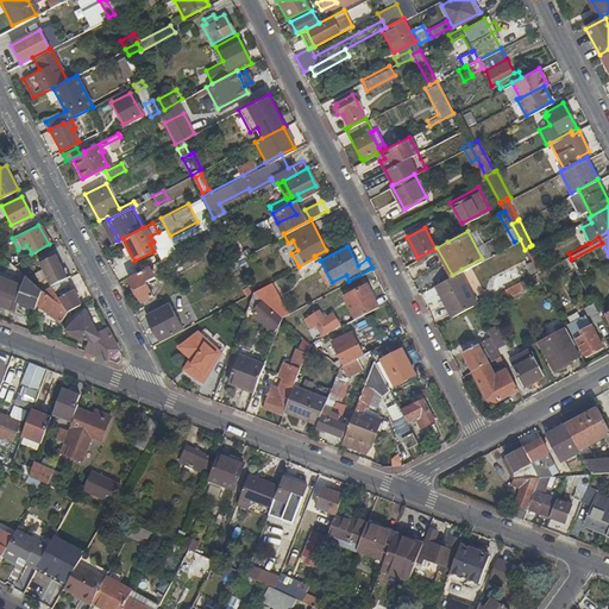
[(541,268),(529,246),(525,250),(535,270),(541,268)]
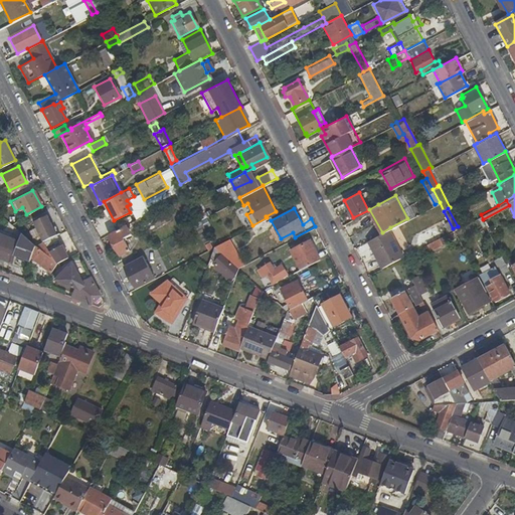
[(45,213),(31,221),(42,240),(55,234),(56,233),(45,213)]
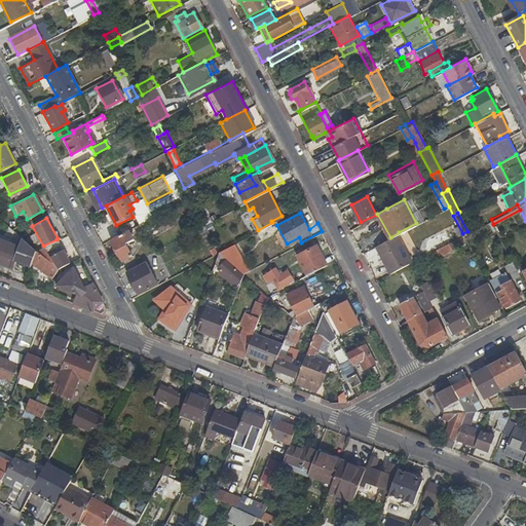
[(145,226),(143,221),(133,226),(136,231),(145,226)]
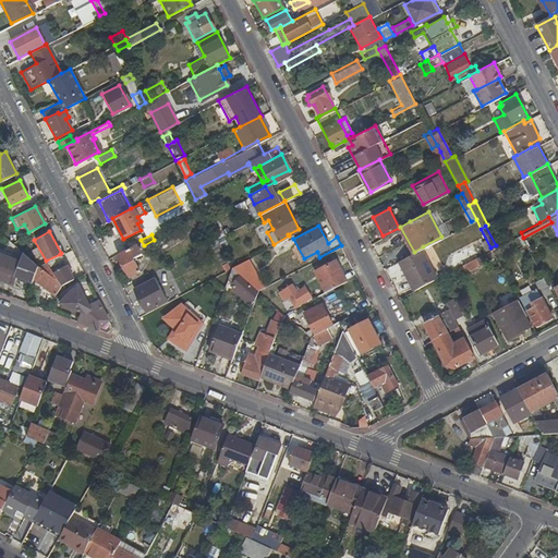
[(222,235),(217,239),(221,246),(227,243),(222,235)]
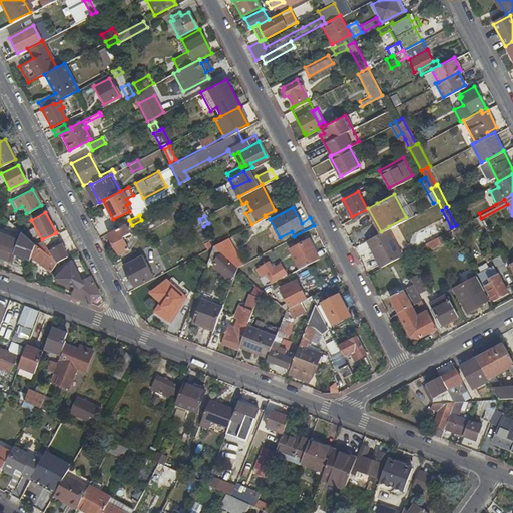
[(269,222),(266,216),(251,224),(251,225),(248,226),(251,231),(254,229),(255,231),(265,226),(264,224),(269,222)]
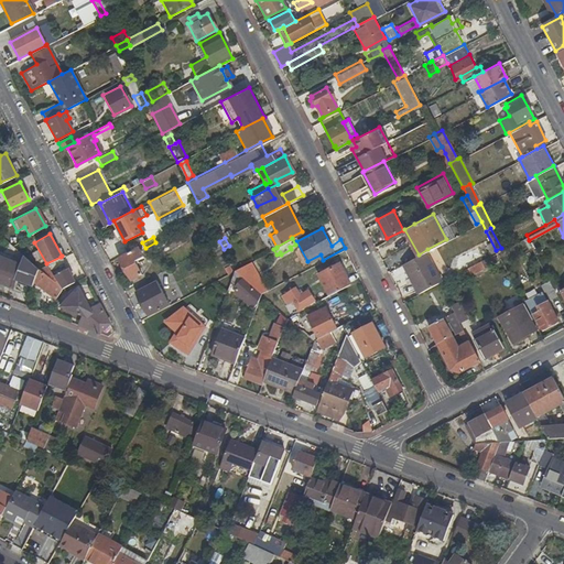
[(217,239),(210,243),(226,272),(234,269),(224,249),(219,241),(217,239)]
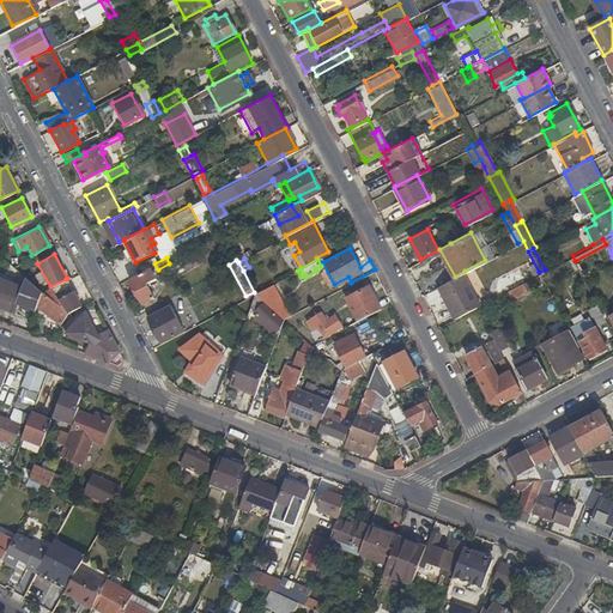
[(149,268),(129,279),(143,304),(155,298),(146,281),(153,278),(149,268)]
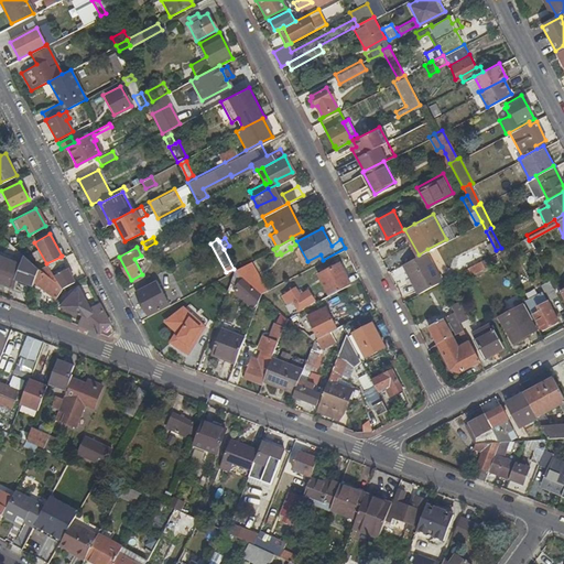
[(443,279),(427,249),(419,255),(403,262),(411,277),(414,274),(422,290),(443,279)]
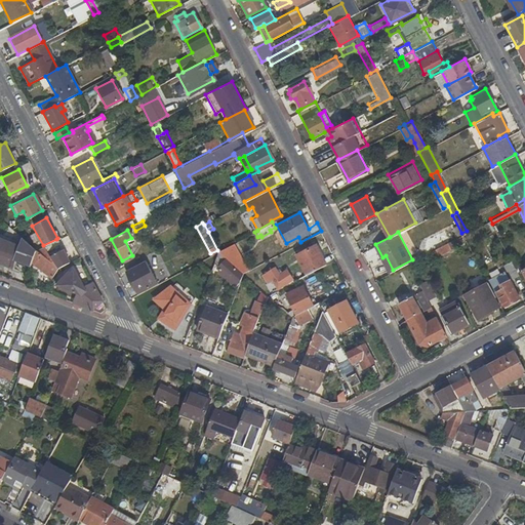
[(436,247),(439,254),(463,242),(459,235),(436,247)]
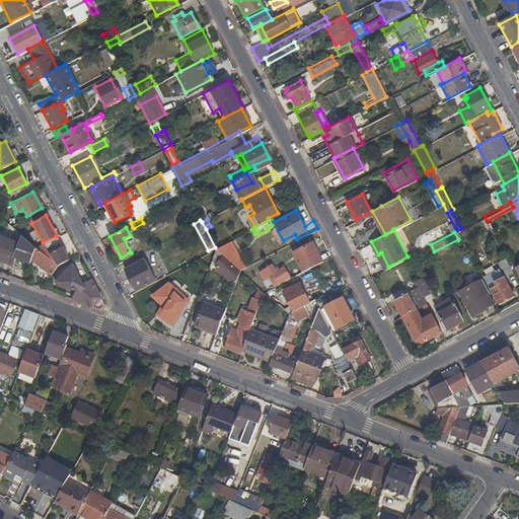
[(12,254),(28,261),(30,256),(30,255),(33,247),(30,244),(19,234),(15,242),(17,243),(12,254)]
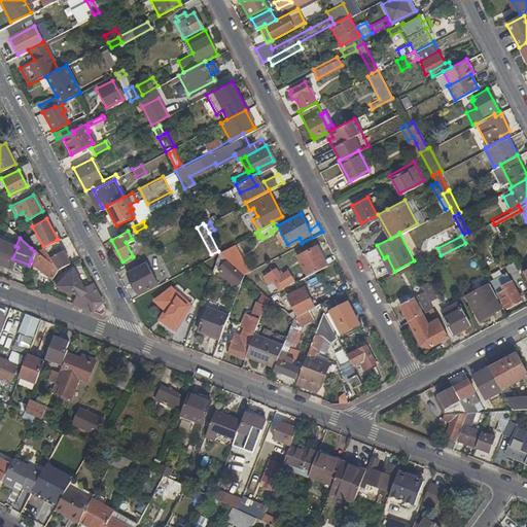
[(0,240),(0,262),(10,267),(12,258),(18,247),(15,246),(0,240)]
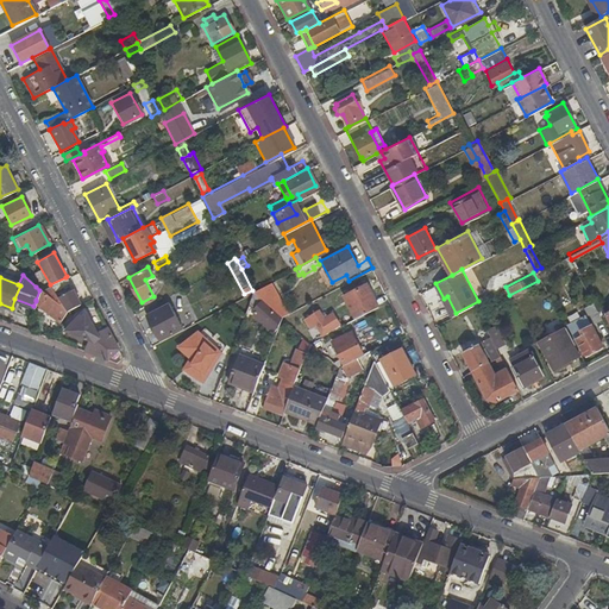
[(81,302),(66,277),(50,284),(48,287),(67,309),(81,302)]
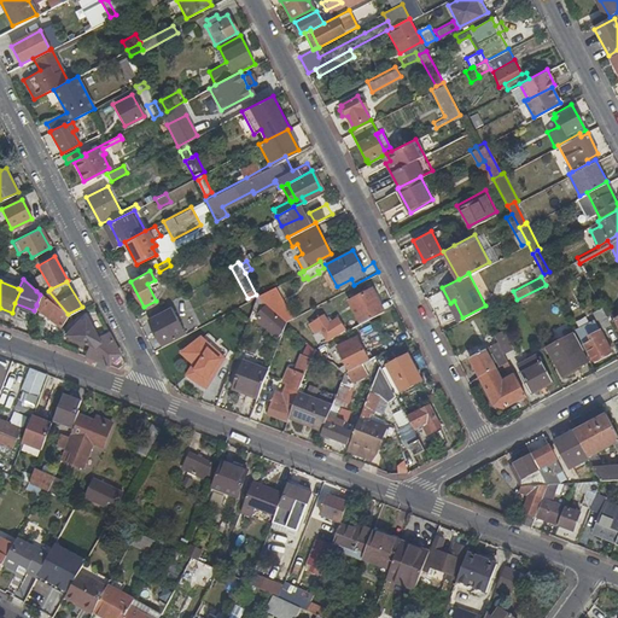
[(349,298),(361,321),(384,309),(372,286),(349,298)]
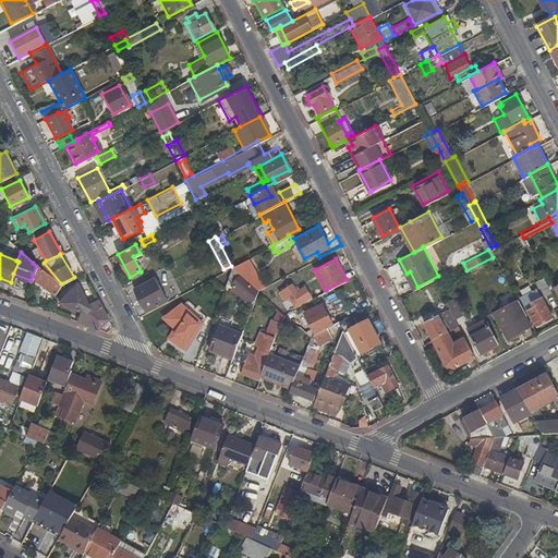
[(33,275),(33,276),(55,293),(61,283),(44,263),(36,266),(33,275)]
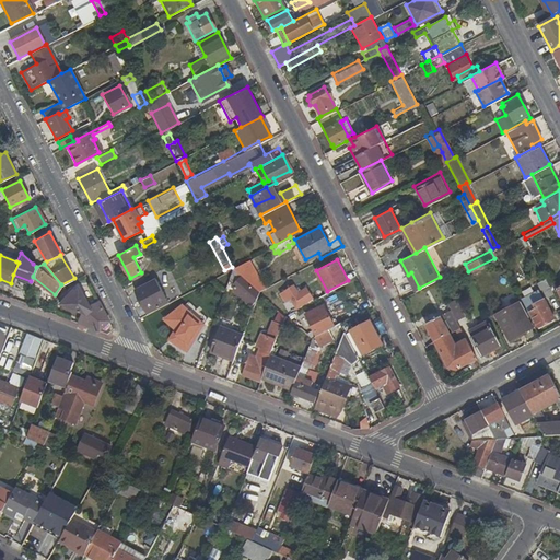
[(232,280),(238,272),(232,267),(229,275),(228,277),(232,280)]
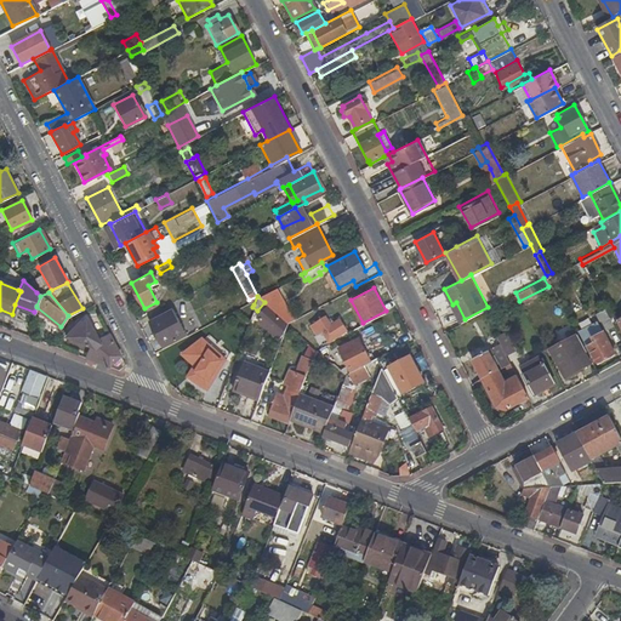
[(267,305),(258,313),(281,334),(286,323),(267,305)]
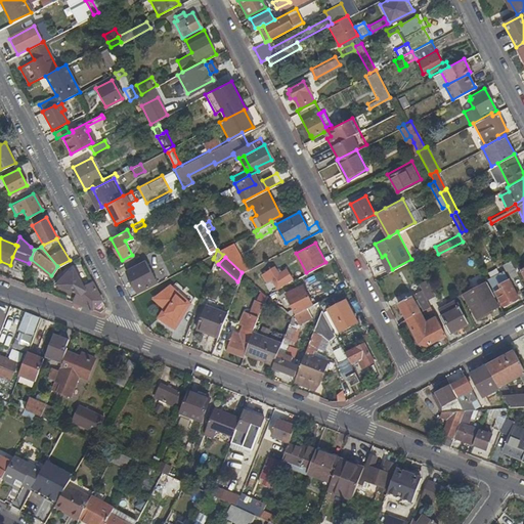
[(512,260),(504,265),(511,277),(519,274),(512,260)]
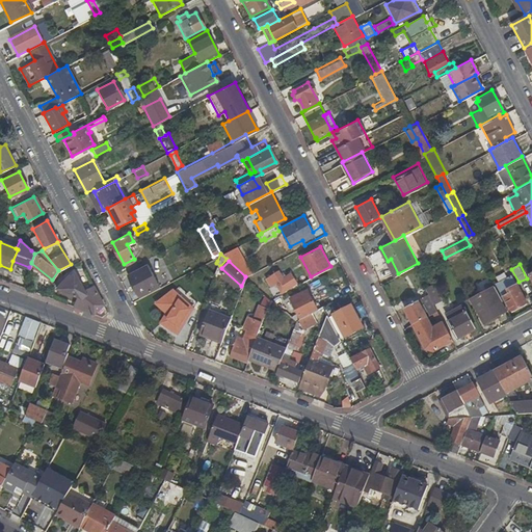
[(152,267),(132,278),(142,296),(144,300),(164,290),(155,272),(152,267)]
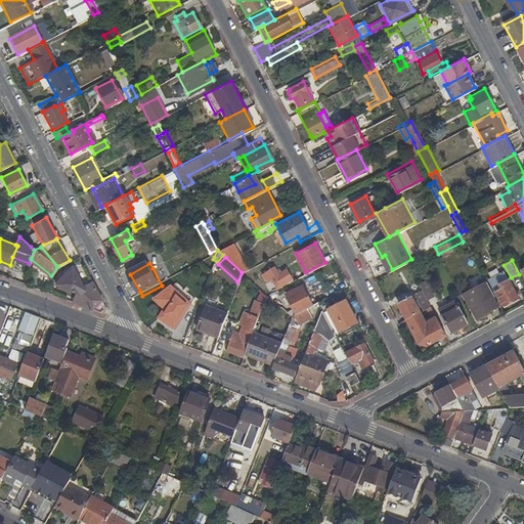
[(269,277),(274,287),(290,278),(285,267),(276,271),(273,265),(265,270),(269,277)]
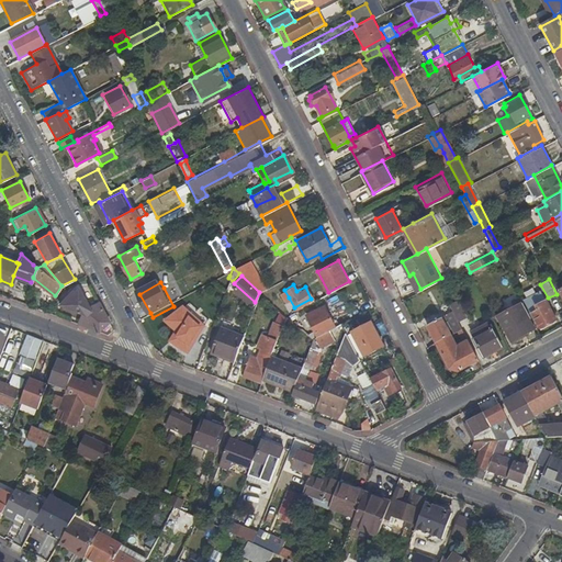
[(109,321),(98,301),(88,306),(77,285),(71,292),(68,290),(55,302),(58,305),(80,314),(77,322),(97,329),(109,321)]
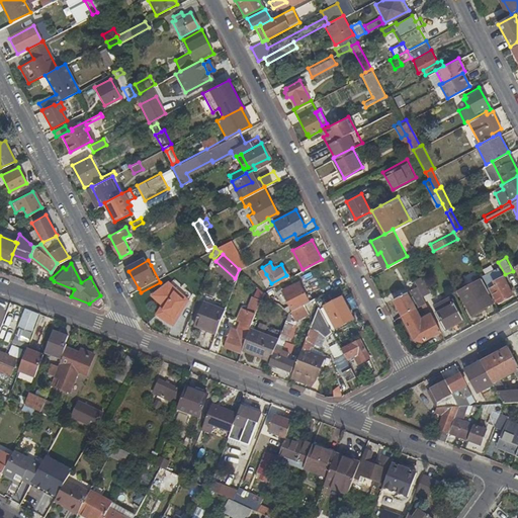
[(498,265),(483,273),(496,298),(511,290),(498,265)]
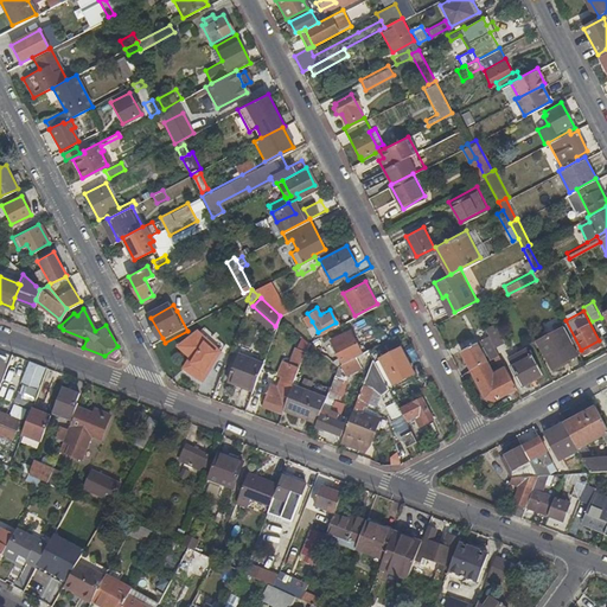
[(312,321),(307,313),(301,317),(306,325),(312,321)]
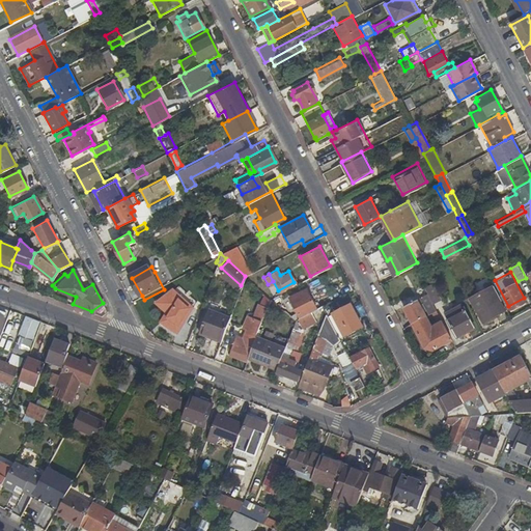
[(431,282),(423,285),(427,292),(431,301),(439,297),(431,282)]
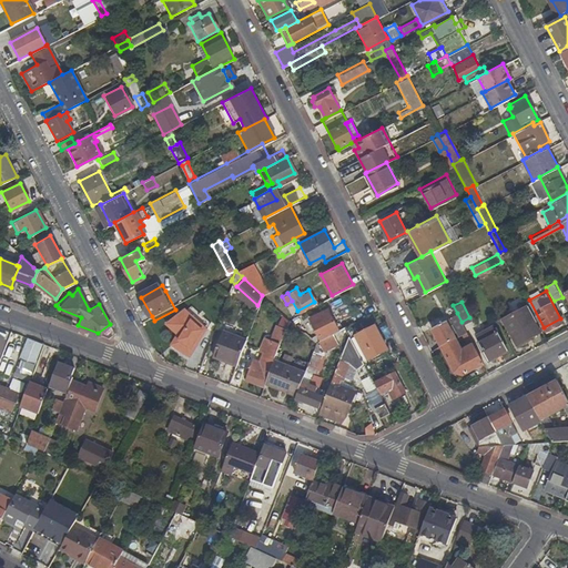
[(540,328),(526,302),(500,316),(515,342),(540,328)]
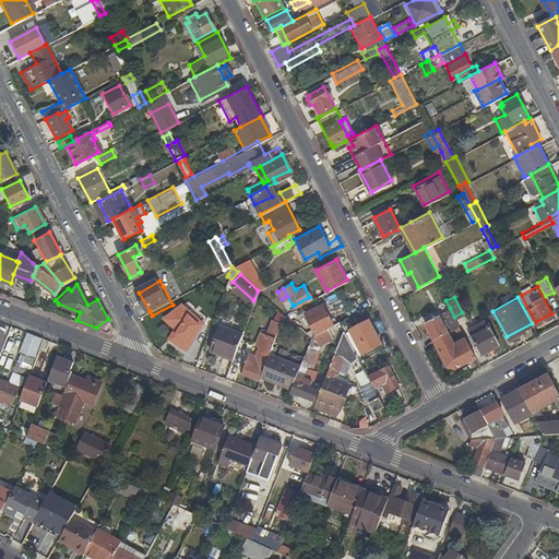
[(306,314),(316,333),(334,323),(323,305),(306,314)]
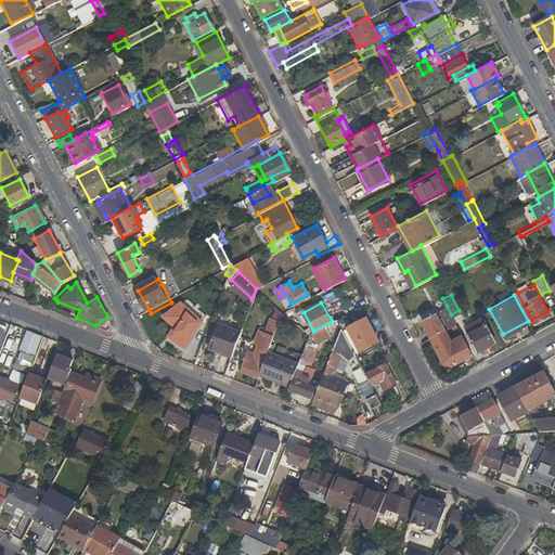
[(177,330),(170,341),(189,356),(205,328),(183,304),(166,318),(177,330)]
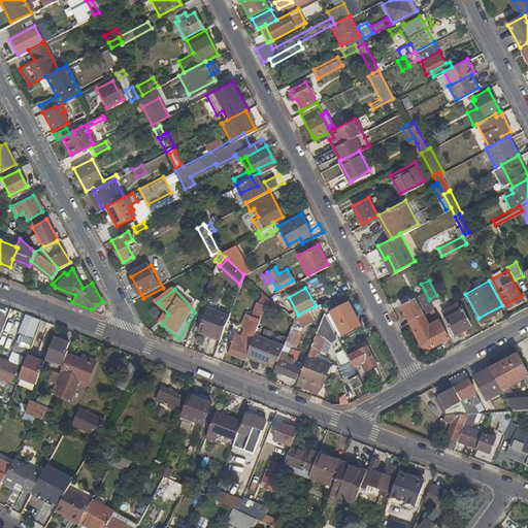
[(423,343),(430,347),(449,336),(429,299),(425,291),(420,293),(435,321),(430,324),(415,296),(401,303),(423,343)]
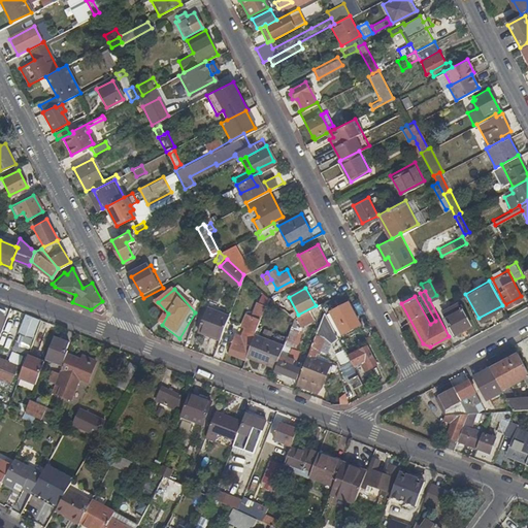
[(457,299),(439,309),(452,332),(470,322),(457,299)]
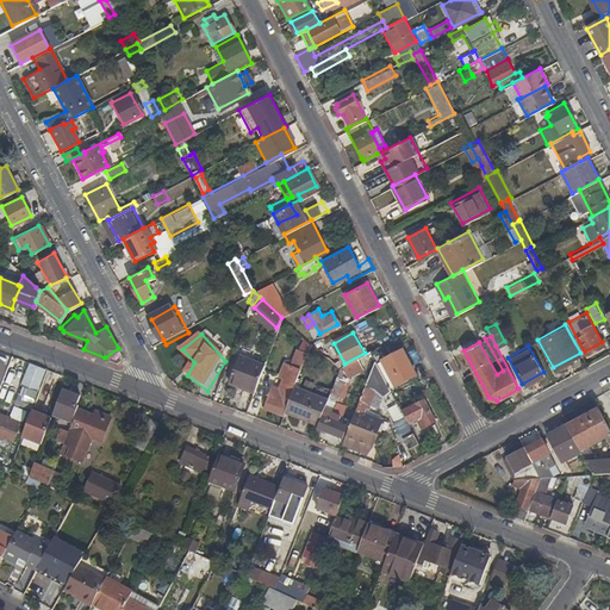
[(400,348),(380,359),(394,385),(415,373),(400,348)]
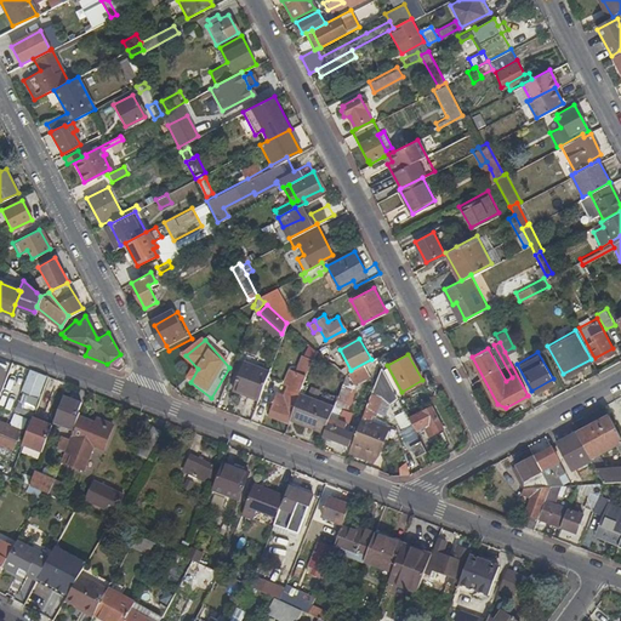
[(381,365),(376,357),(371,359),(351,370),(343,374),(341,382),(332,403),(324,428),(323,432),(322,433),(346,442),(349,429),(334,423),(343,397),(351,398),(358,379),(380,366),(381,365)]
